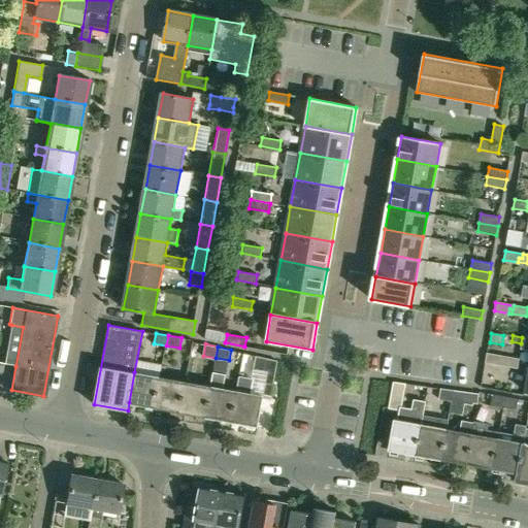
[(503,360),(504,356),(487,353),(485,362),(499,364),(500,360),(503,360)]
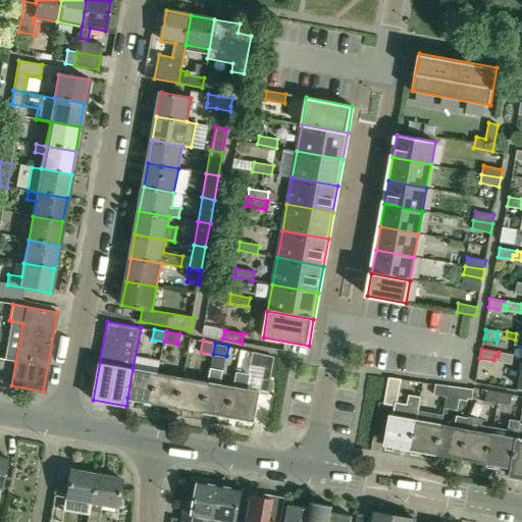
[(270,379),(271,369),(273,356),(253,352),(250,365),(260,367),(259,377),(270,379)]
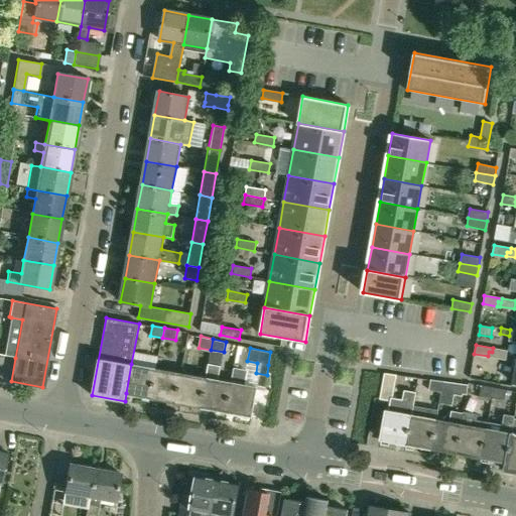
[(488,356),(491,357),(505,359),(507,351),(493,348),(492,352),(489,352),(488,356)]
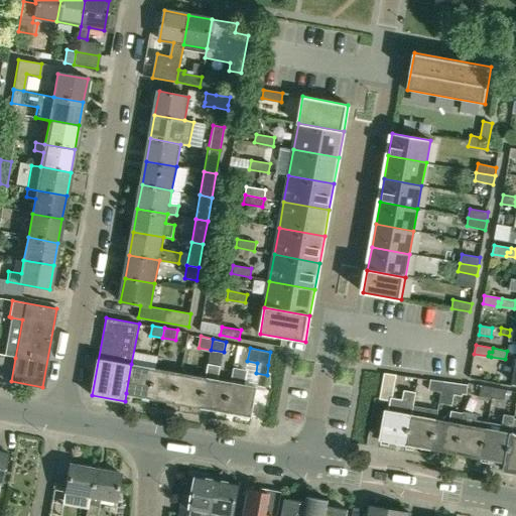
[(151,398),(156,368),(131,364),(126,393),(151,398)]
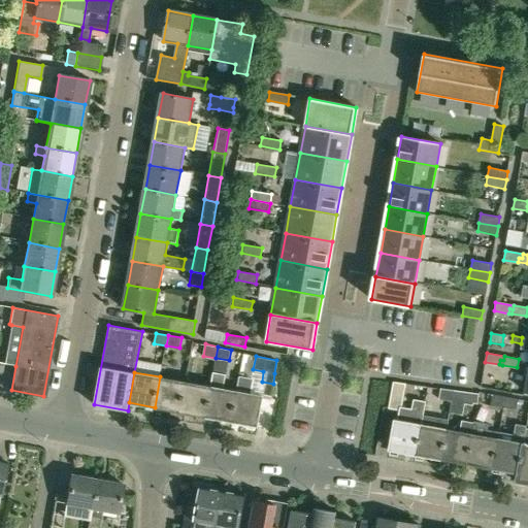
[(236,391),(223,389),(225,376),(212,374),(210,386),(205,416),(231,421),(236,391)]
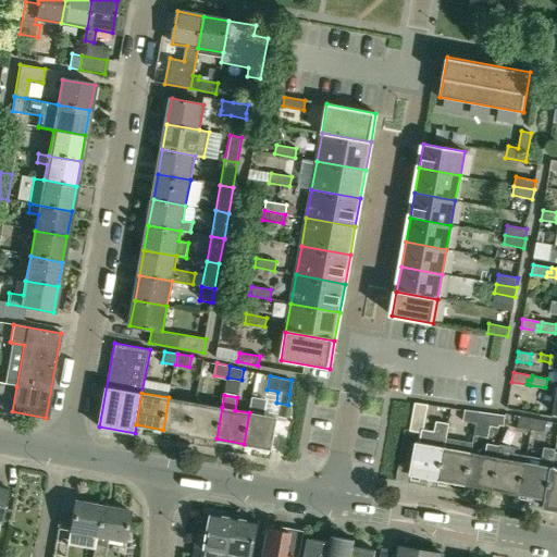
[(189,434),(196,403),(169,397),(163,430),(189,434)]
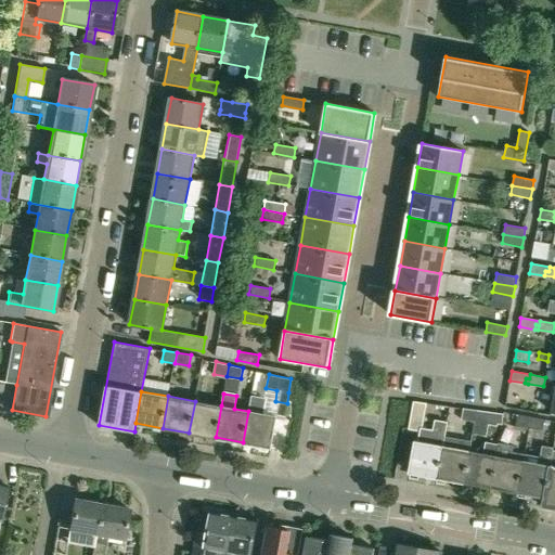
[(275,415),(261,413),(263,400),(250,398),(248,411),(243,442),(270,447),(275,415)]
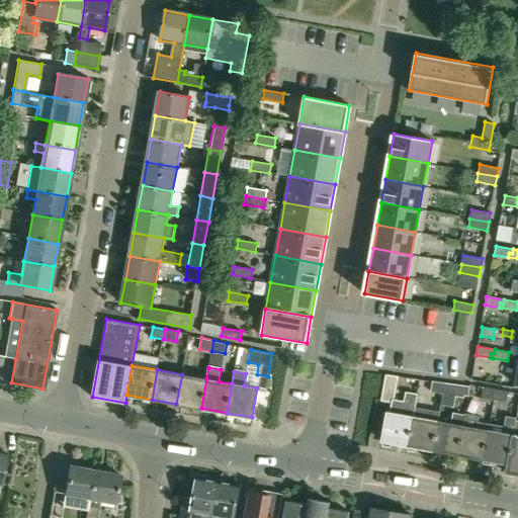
[(201,408),(206,378),(182,374),(176,404),(201,408)]
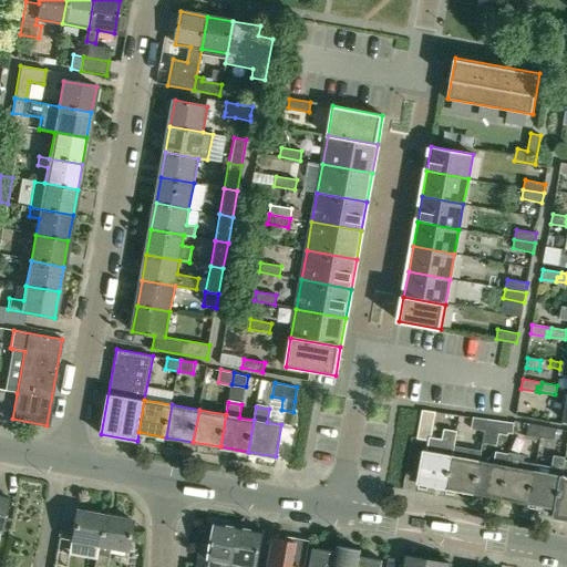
[(418,439),(431,441),(435,412),(422,410),(418,439)]
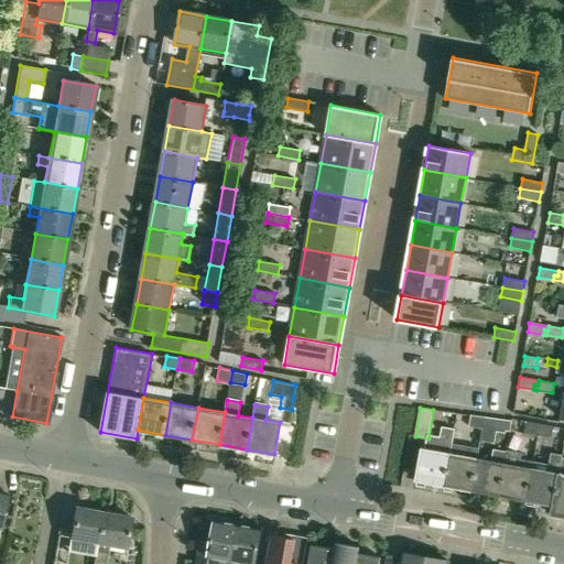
[(470,414),(468,426),(483,429),(485,416),(470,414)]
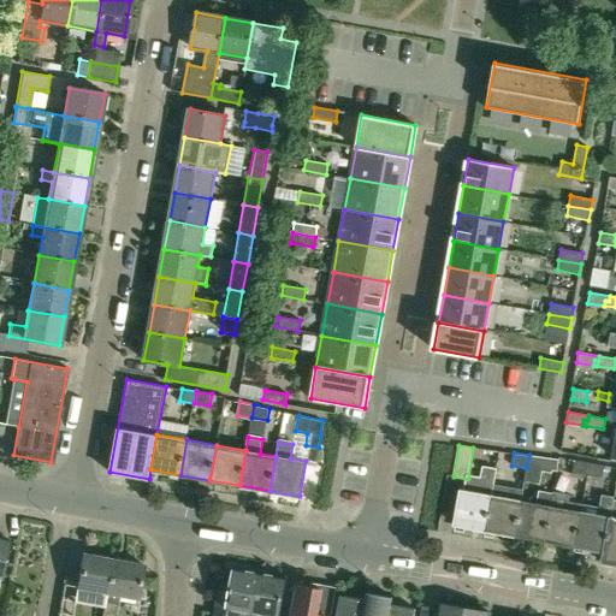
[(529,455),(527,468),(523,483),(540,485),(542,471),(551,472),(552,458),(529,455)]
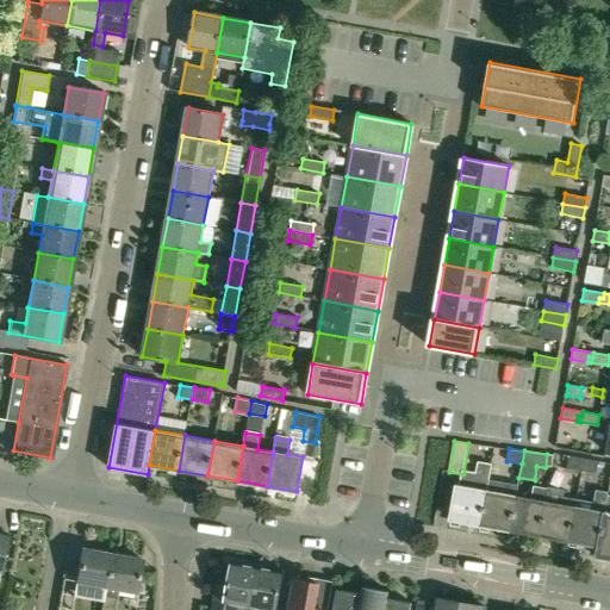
[(570,454),(567,467),(582,470),(584,458),(570,454)]
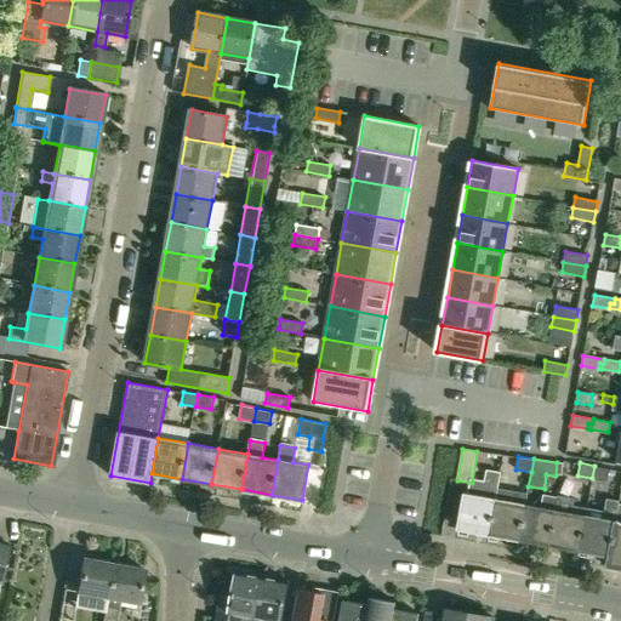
[(594,466),(592,478),(608,480),(609,468),(594,466)]
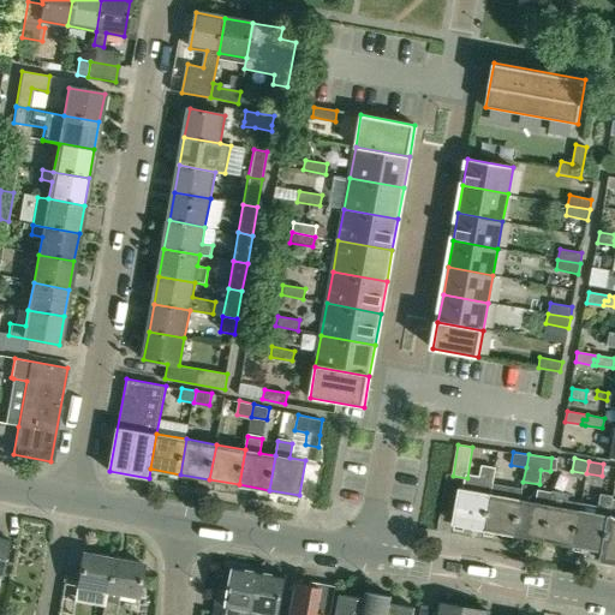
[(490,495),(493,484),(494,473),(483,471),(481,481),(467,478),(465,490),(460,489),(453,524),(484,529),(490,495)]
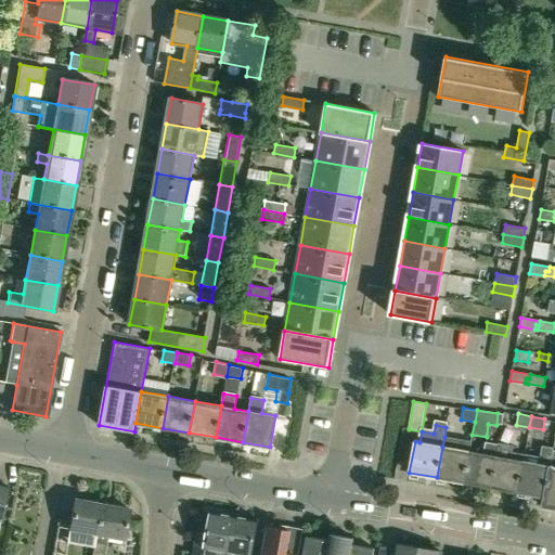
[(470,441),(461,440),(444,437),(442,447),(437,477),(464,482),(469,451),(470,441)]
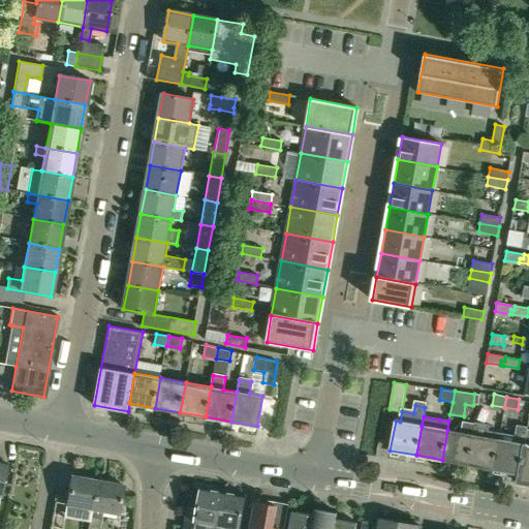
[(493,469),(500,433),(489,431),(489,426),(475,423),(475,426),(467,464),(493,469)]
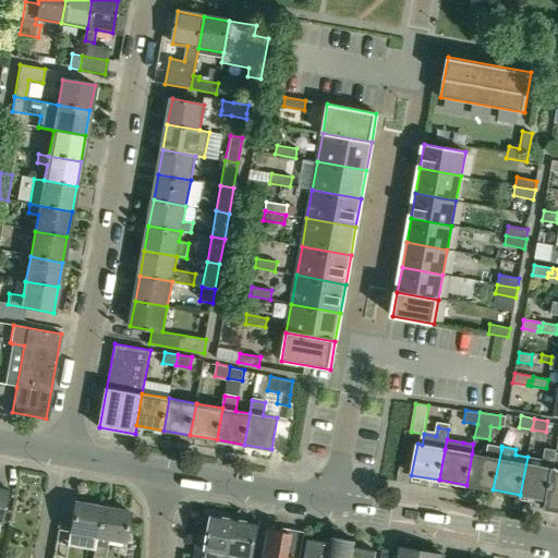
[(493,489),(501,449),(488,447),(487,457),(472,453),(466,485),(493,489)]
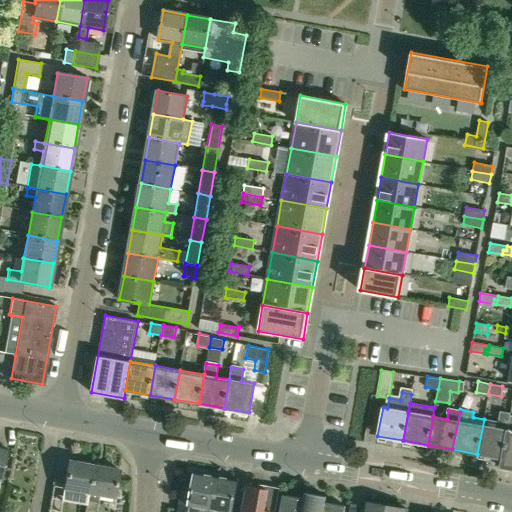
[(502,458),(510,415),(510,413),(500,411),(498,422),(484,419),(477,454),(502,458)]
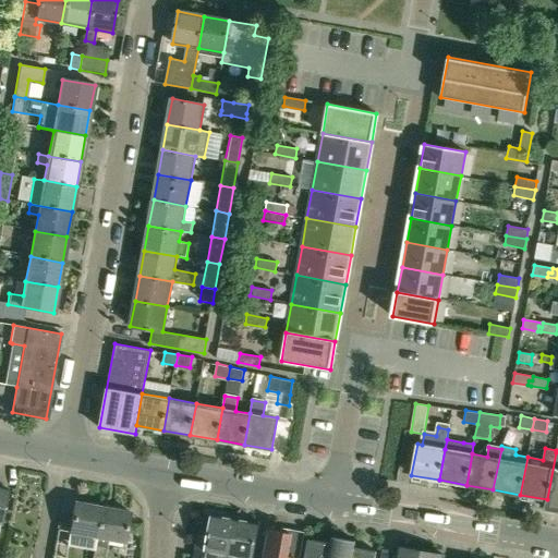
[(557,452),(556,452),(547,499),(545,509),(557,510),(557,452)]
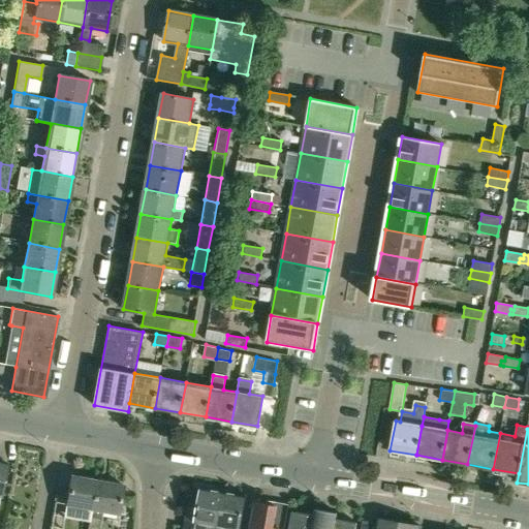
[(91,509),(96,479),(70,475),(65,504),(91,509)]
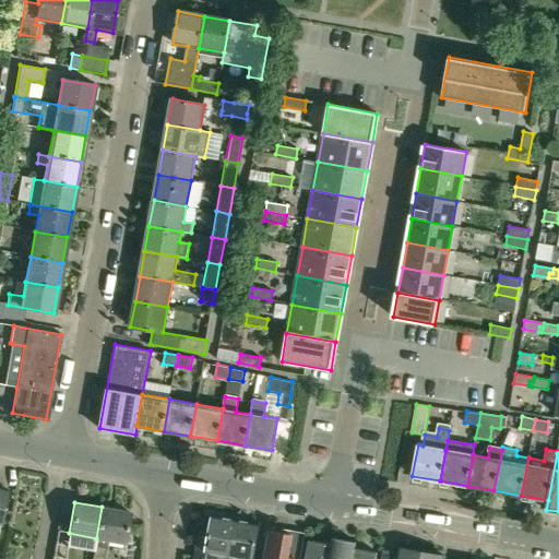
[(123,543),(129,512),(102,507),(96,538),(92,558),(100,558),(104,539),(123,543)]
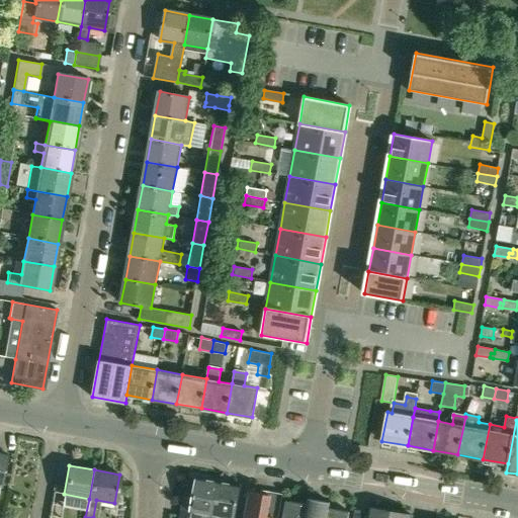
[(211,517),(219,482),(196,478),(193,497),(185,496),(180,517),(211,517)]
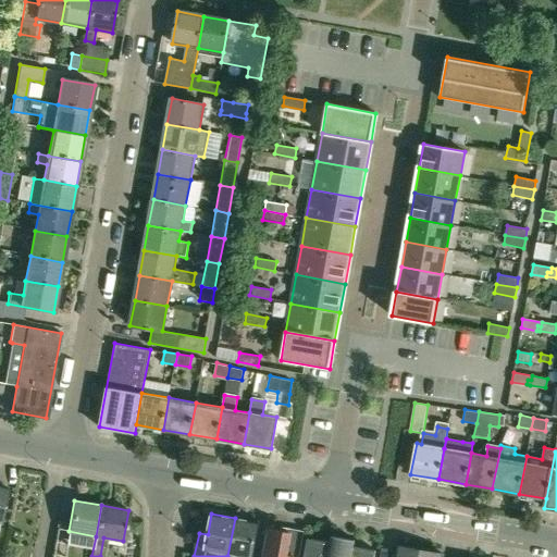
[(249,556),(251,556),(259,522),(235,518),(227,556),(240,556),(249,556)]
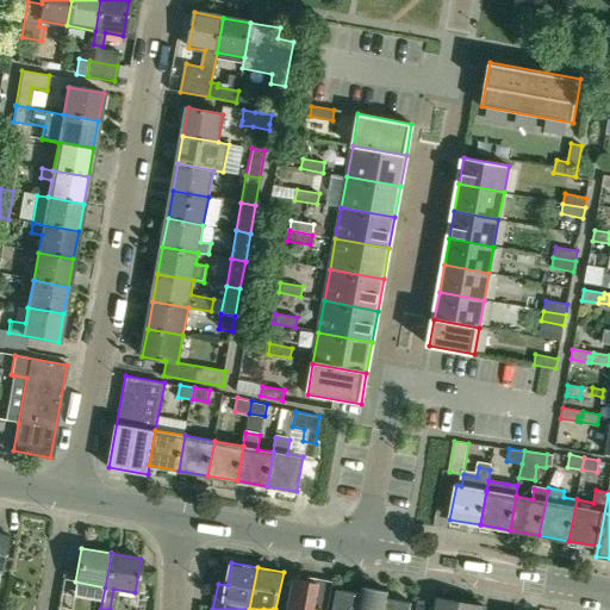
[(328,609),(334,580),(317,578),(317,583),(294,579),(288,609),(328,609)]
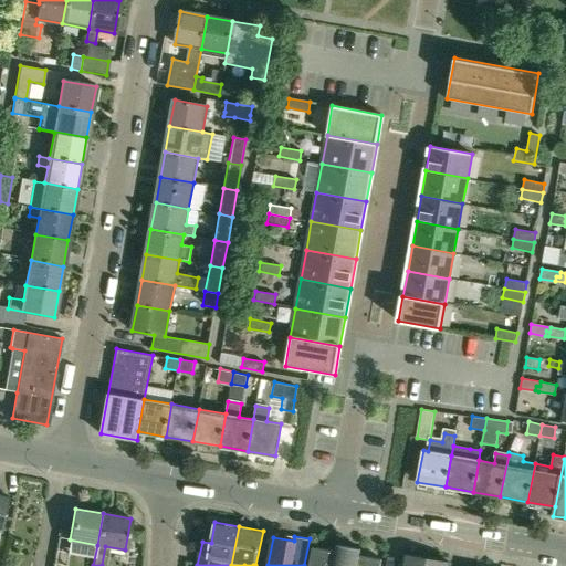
[(355,565),(358,555),(359,555),(360,548),(336,544),(335,551),(336,551),(336,552),(333,565),(355,565)]
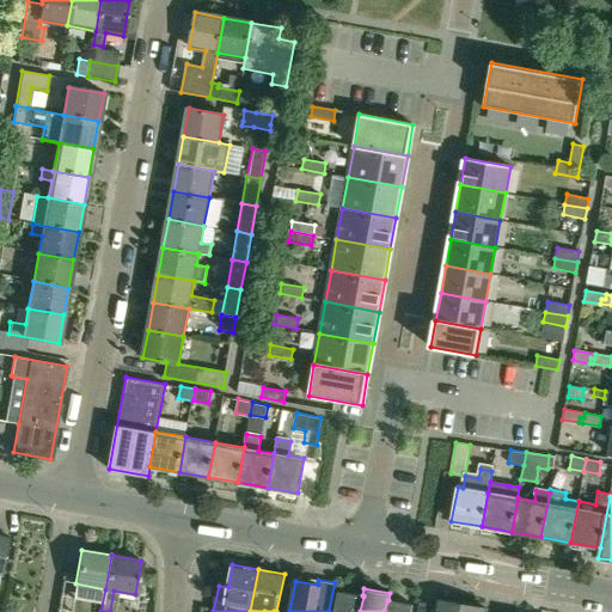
[(360,611),(363,597),(363,595),(362,595),(338,591),(334,611),(360,611)]
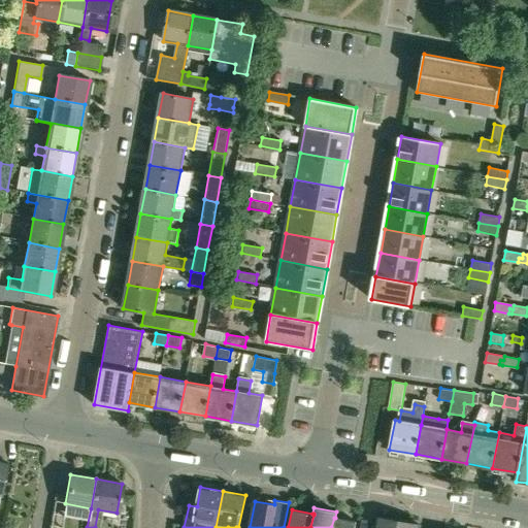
[(397,527),(399,521),(377,517),(374,527),(397,527)]
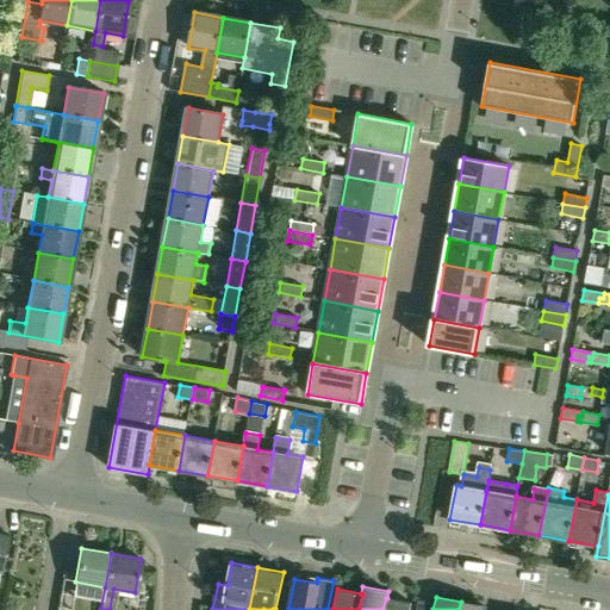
[(383,609),(409,609),(411,603),(387,598),(386,598),(383,609)]
